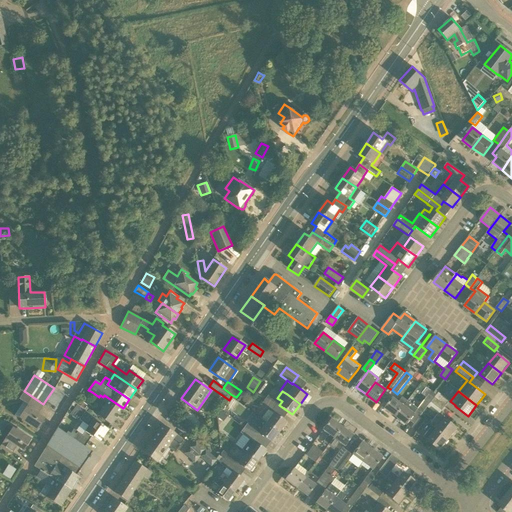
[(439,392),(435,397),(446,406),(449,401),(439,392)]
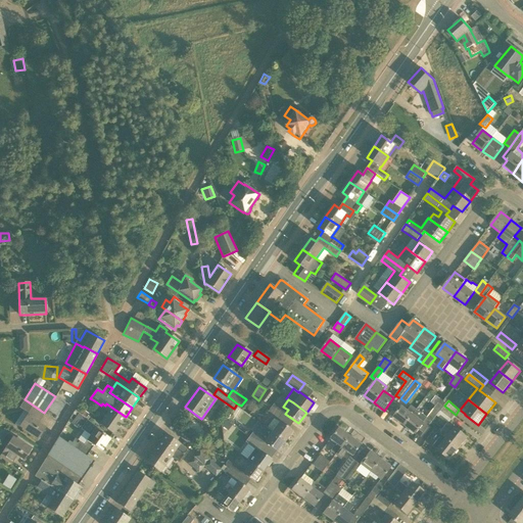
[(22,428),(21,429),(38,440),(46,428),(39,423),(44,415),(32,407),(32,408),(24,401),(19,408),(28,413),(27,416),(19,427),(22,428)]
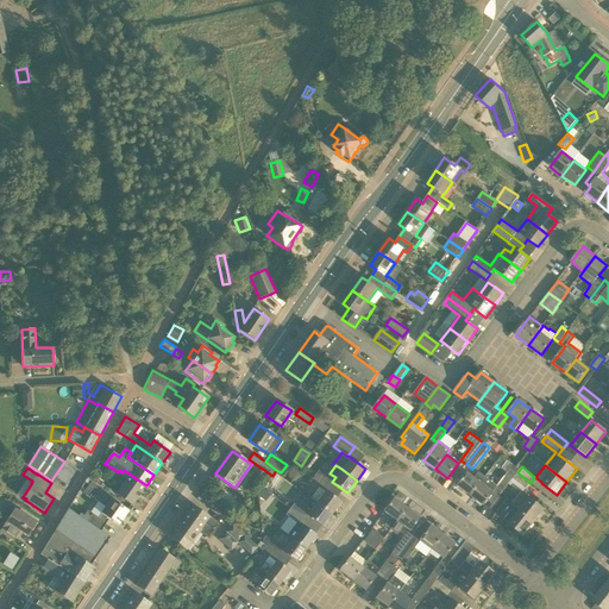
[(132,506),(146,485),(124,470),(123,472),(119,470),(118,472),(120,475),(115,482),(121,487),(115,495),(132,506)]
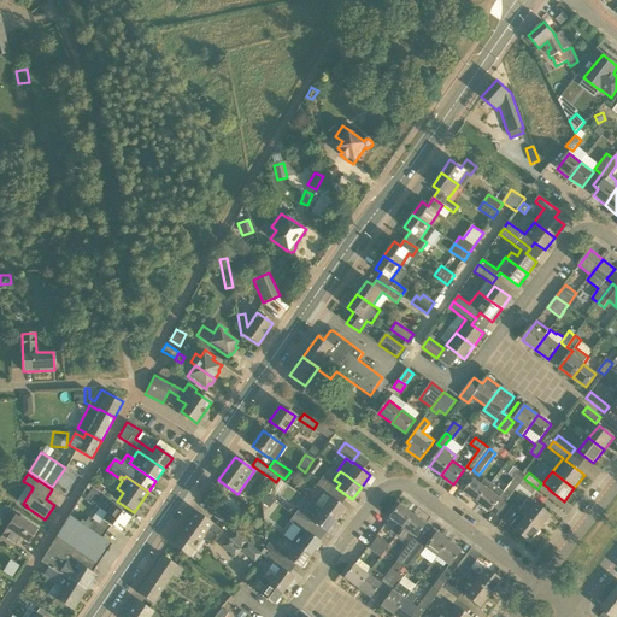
[(330,491),(334,485),(335,485),(323,476),(319,482),(330,491)]
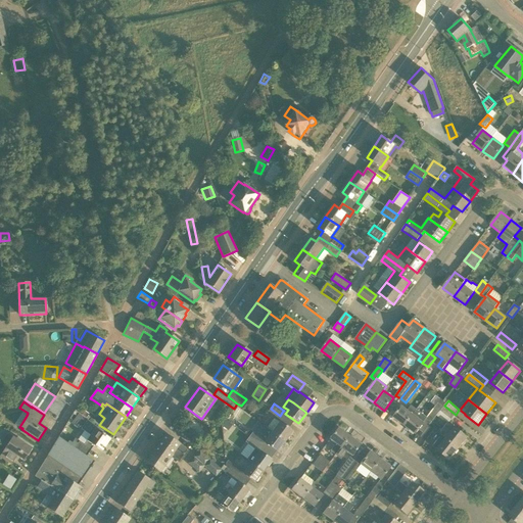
[(411,406),(408,411),(401,407),(393,418),(405,426),(417,410),(411,406)]
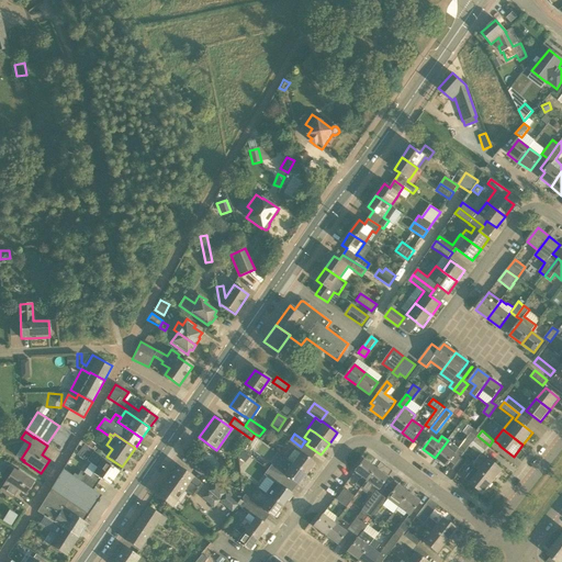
[(485,451),(490,446),(478,436),(473,441),(485,451)]
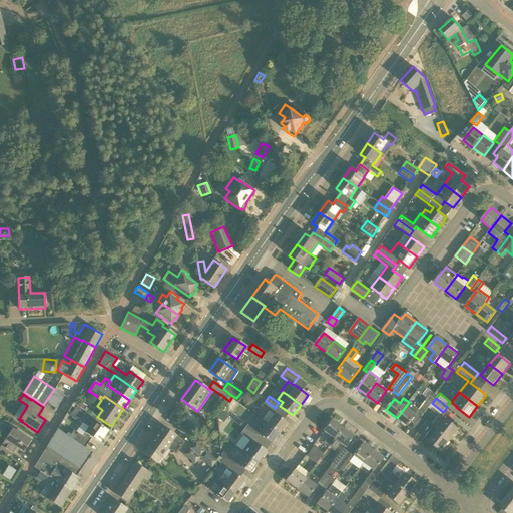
[(232,411),(237,402),(231,399),(226,408),(232,411)]
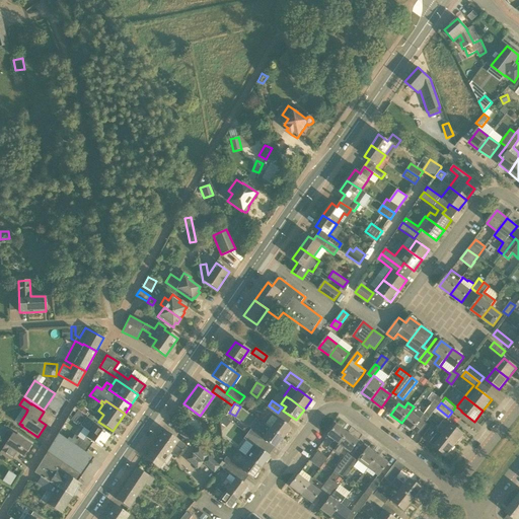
[(424,415),(424,416),(429,419),(433,413),(437,408),(437,406),(432,403),(424,415)]
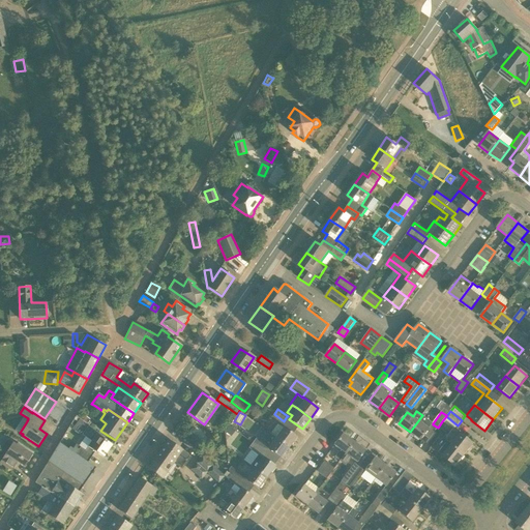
[(281,427),(284,421),(274,414),(270,419),(277,424),(281,427)]
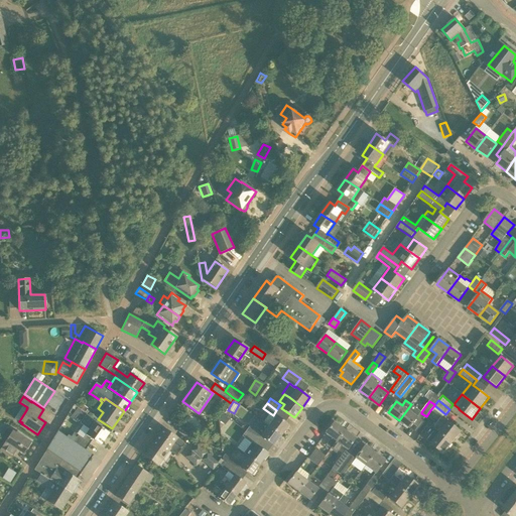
[(418,417),(421,413),(421,412),(411,404),(399,420),(410,428),(413,424),(418,417)]
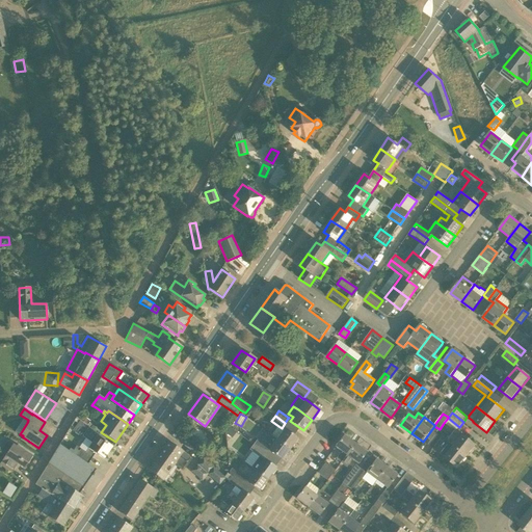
[(284,427),(293,435),(297,429),(288,422),(284,427)]
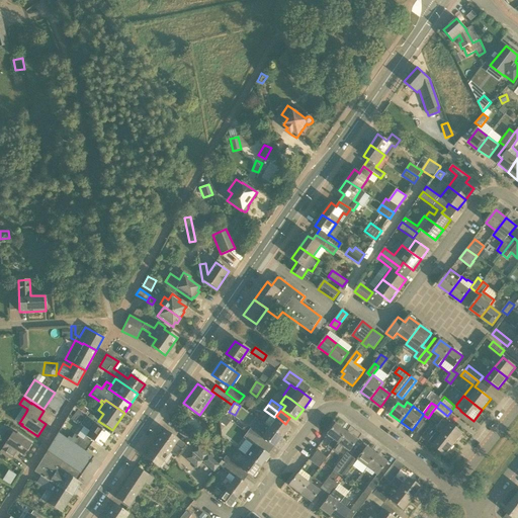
[(420,419),(415,426),(419,429),(425,422),(427,419),(428,418),(423,415),(420,419)]
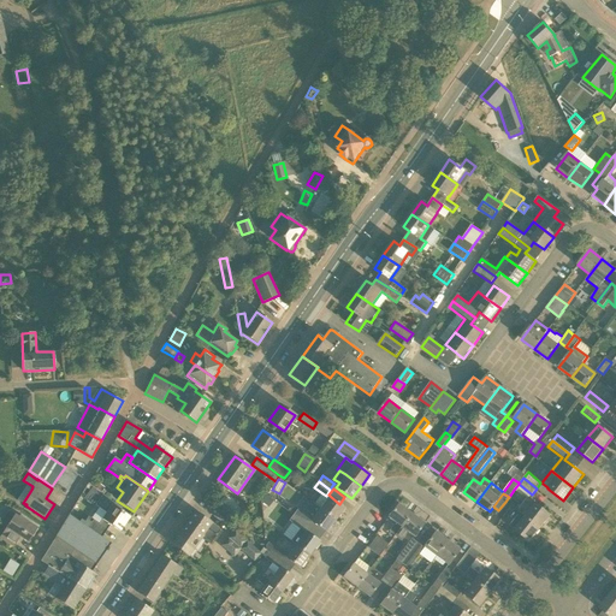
[(114,503),(102,495),(95,504),(99,507),(92,519),(94,520),(92,521),(106,531),(110,525),(119,532),(130,516),(113,505),(114,503)]
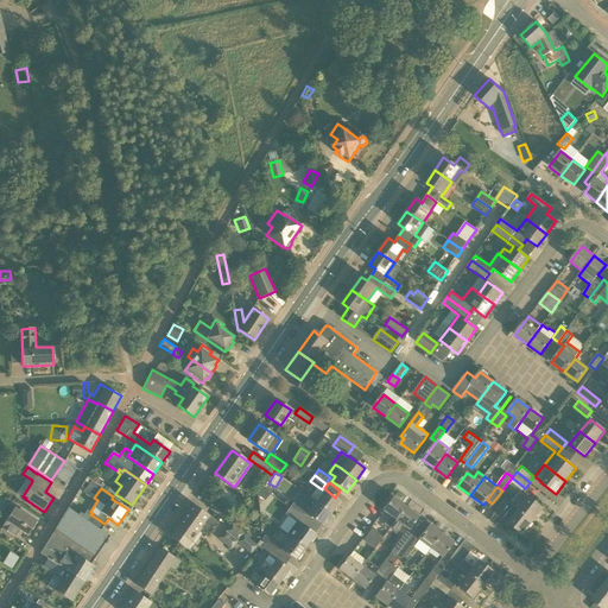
[(263,489),(258,496),(265,501),(270,494),(263,489)]
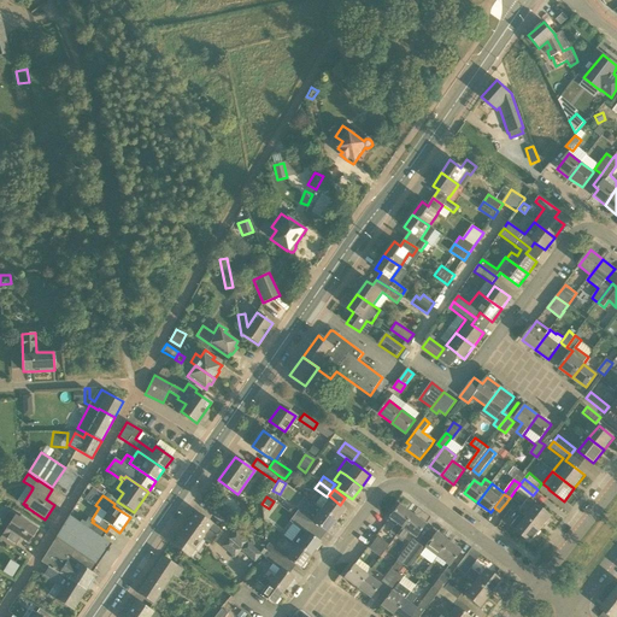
[(330,498),(329,498),(321,510),(336,521),(345,509),(330,498)]
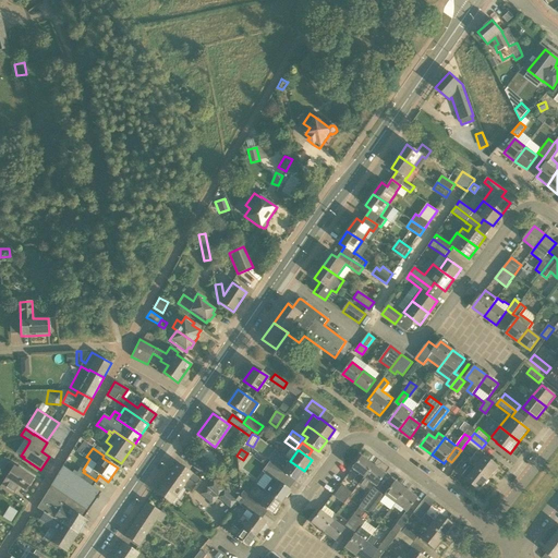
[(498,466),(478,451),(477,450),(469,462),(471,464),(489,478),(498,466)]
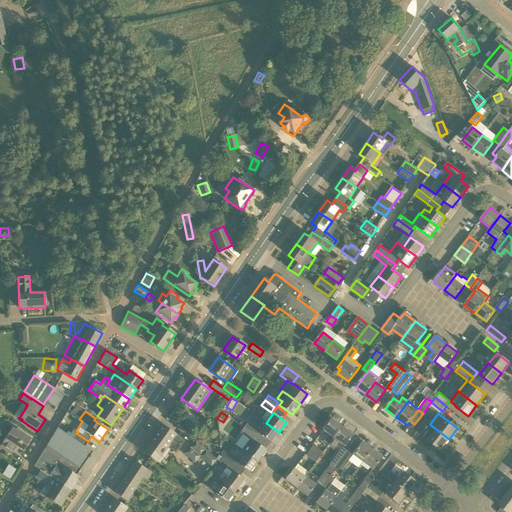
[(271,442),(279,432),(266,423),(258,416),(251,426),(257,430),(259,432),(259,433),(271,442)]
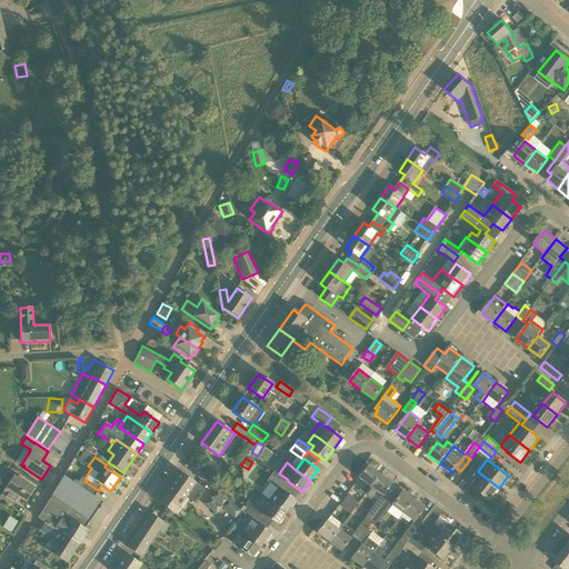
[(472,467),(467,463),(460,471),(458,476),(463,480),(472,467)]
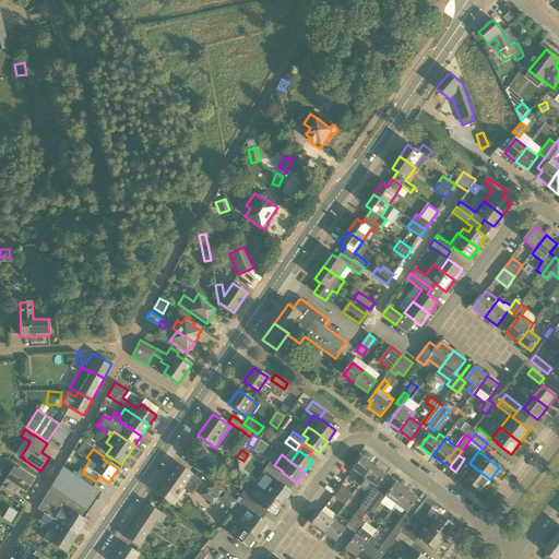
[(353,482),(358,486),(373,466),(361,458),(353,470),(358,474),(353,482)]
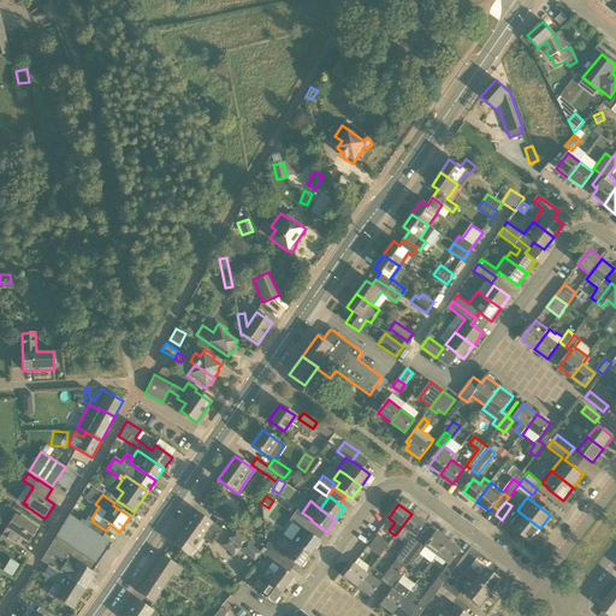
[(297,509),(294,515),(304,523),(309,517),(302,513),(297,509)]
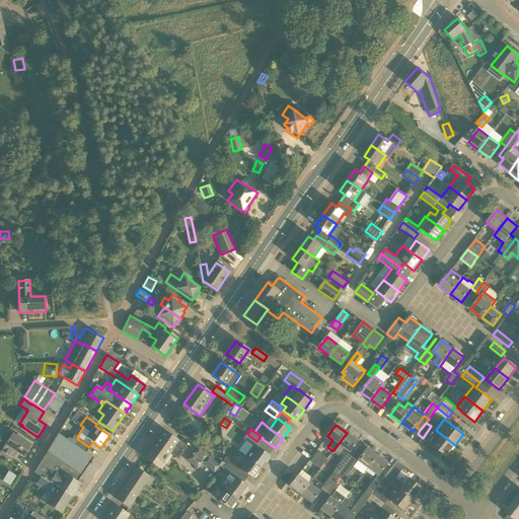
[(176,458),(178,456),(180,457),(188,448),(186,446),(178,441),(164,431),(145,458),(158,468),(169,453),(176,458)]
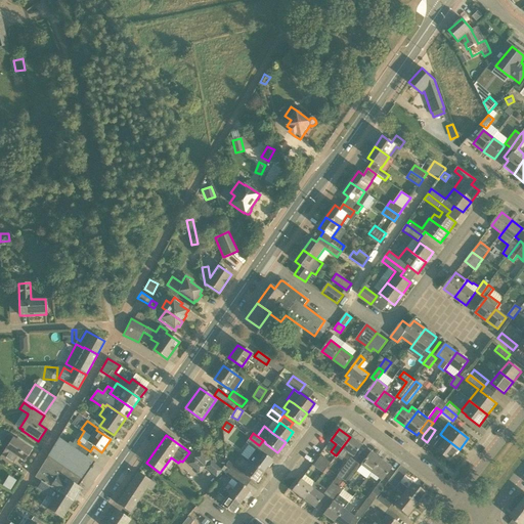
[(442,436),(434,447),(450,461),(460,449),(442,436)]
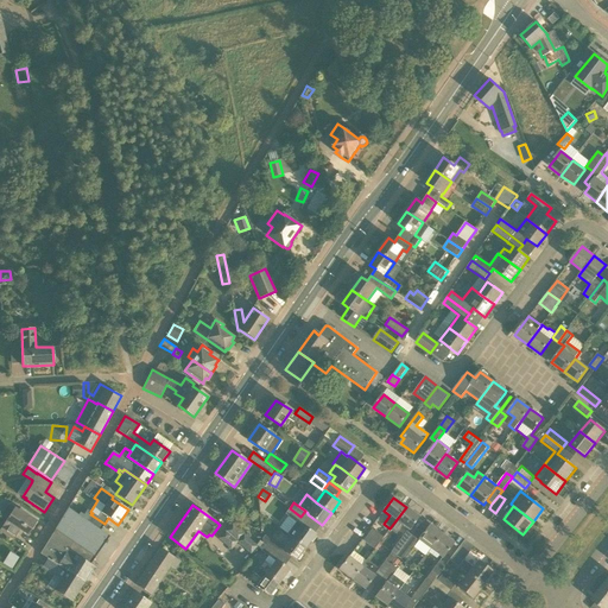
[(37,521),(19,510),(18,510),(14,507),(6,521),(0,530),(0,531),(13,540),(19,531),(27,536),(37,521)]
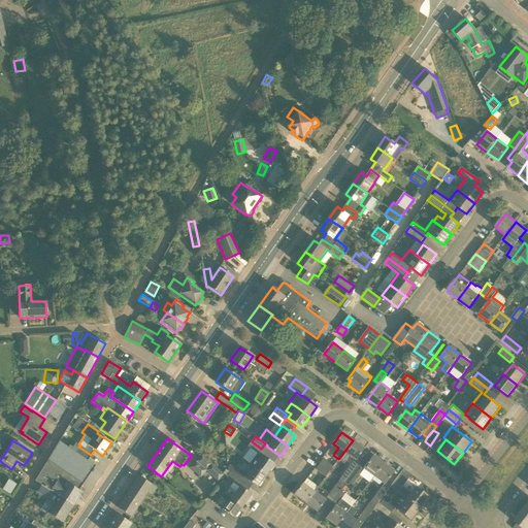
[(353,440),(338,459),(338,460),(343,464),(350,456),(355,460),(364,449),(353,440)]
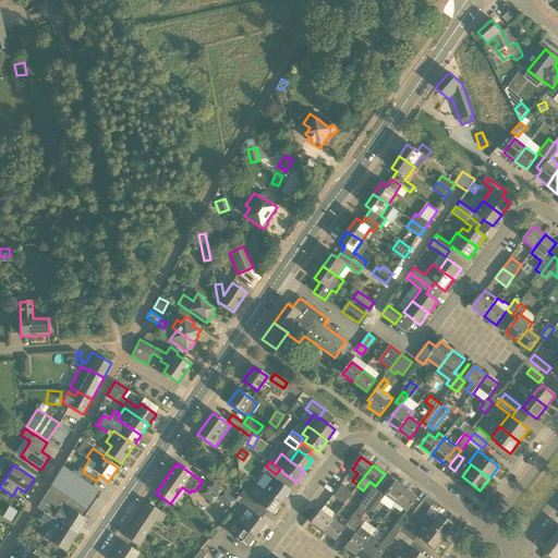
[(62,466),(50,486),(87,511),(101,493),(92,486),(96,481),(83,472),(80,477),(62,466)]
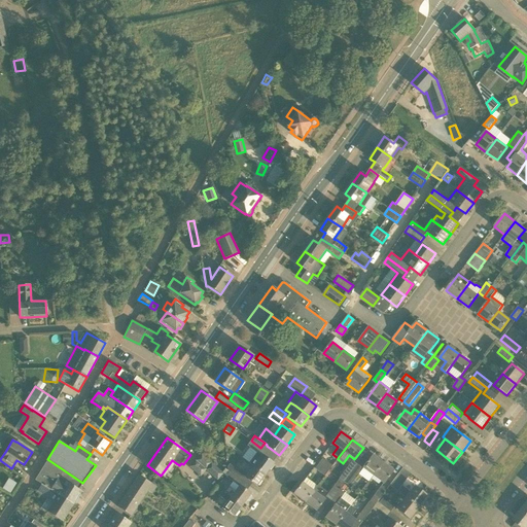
[(257,453),(257,452),(260,448),(251,441),(247,446),(257,453)]
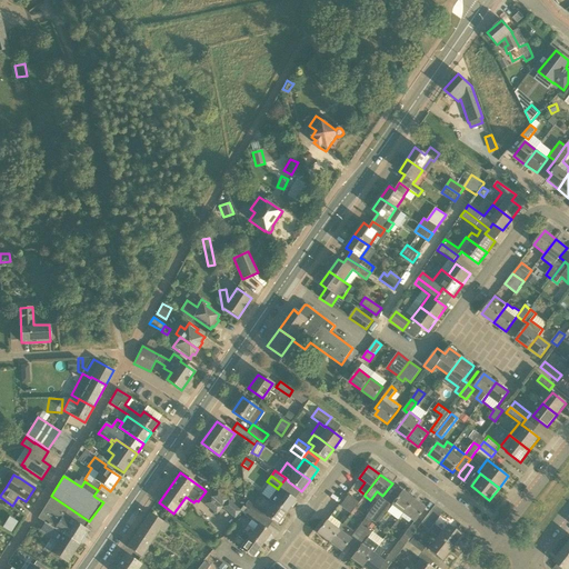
[(282,491),(278,488),(278,489),(269,500),(273,503),(286,512),(295,500),(282,491)]
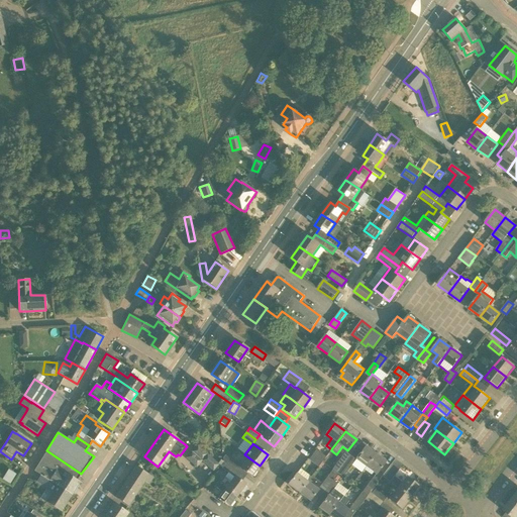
[(197,468),(208,453),(196,444),(185,458),(197,468)]
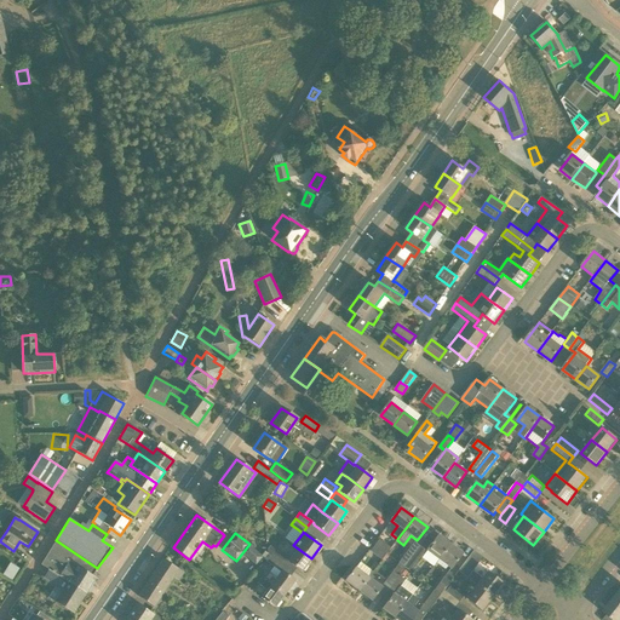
[(438,535),(431,544),(426,551),(438,560),(451,544),(438,535)]
